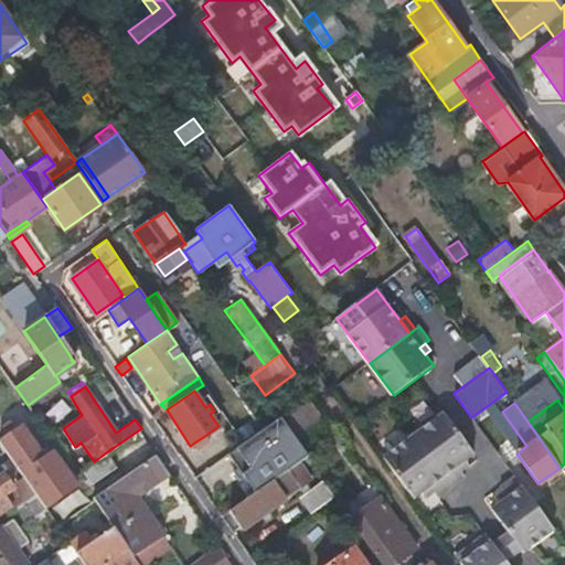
[(444,412),(414,434),(451,486),(466,476),(462,471),(458,466),(466,460),(475,454),(444,412)]
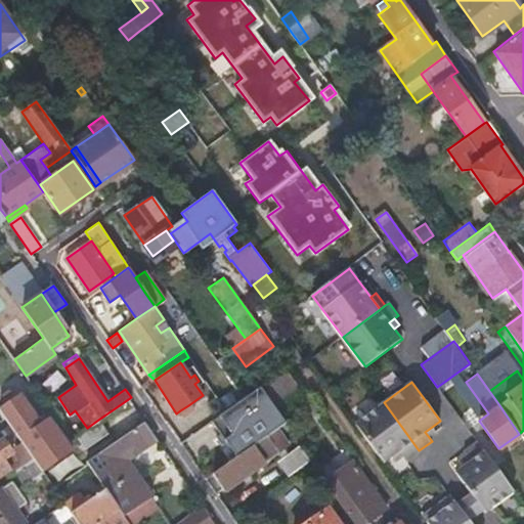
[(260,387),(243,399),(225,411),(211,421),(221,435),(217,438),(221,444),(225,441),(235,456),(266,434),(275,428),(284,422),(260,387)]
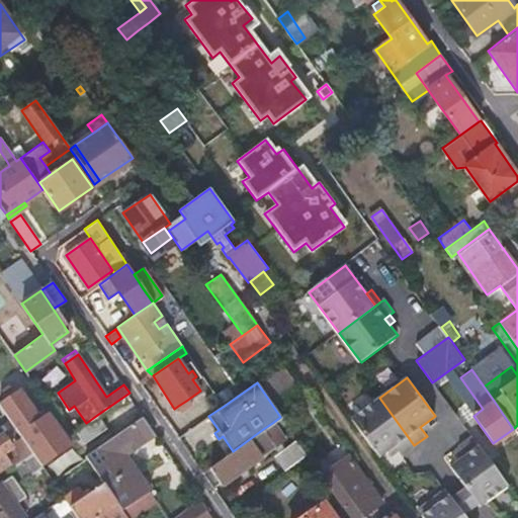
[(210,403),(218,398),(210,389),(204,393),(210,403)]
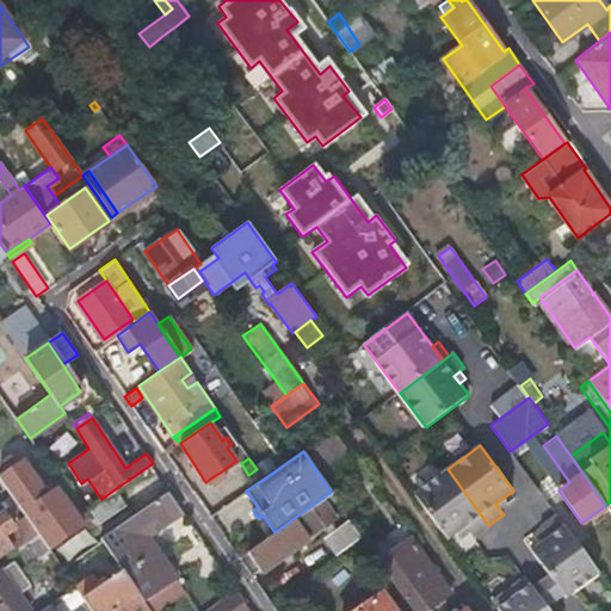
[(24,460),(0,475),(0,477),(1,479),(6,486),(25,516),(39,536),(49,549),(84,525),(57,487),(47,493),(24,460)]
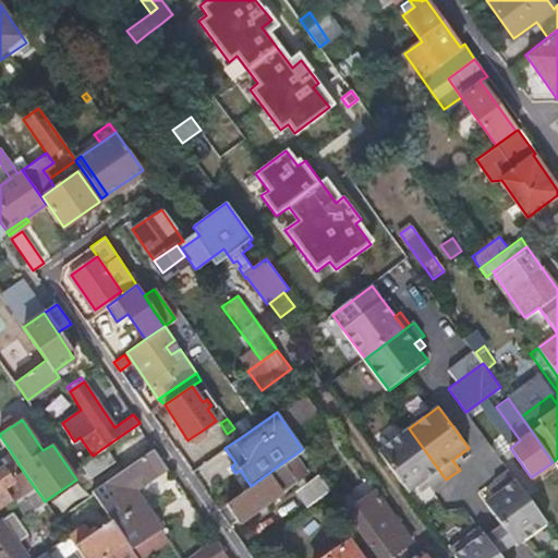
[(378,451),(409,492),(417,485),(425,480),(429,485),(433,490),(446,480),(409,428),(378,451)]
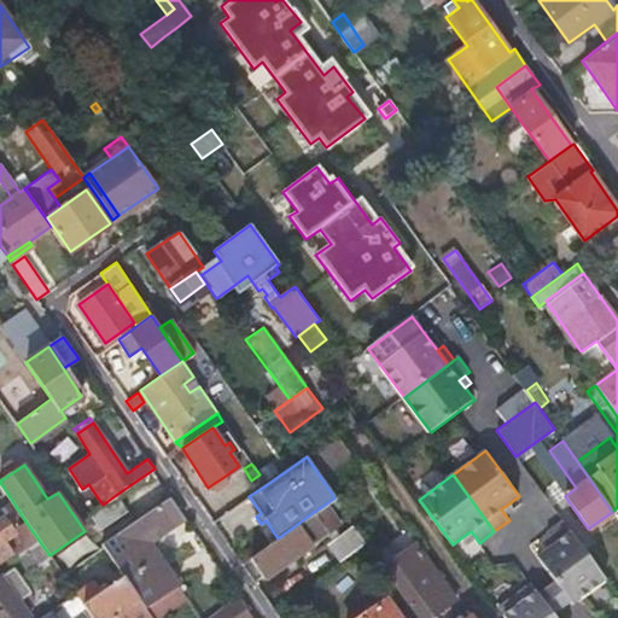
[(222,478),(213,484),(216,489),(226,483),(222,478)]
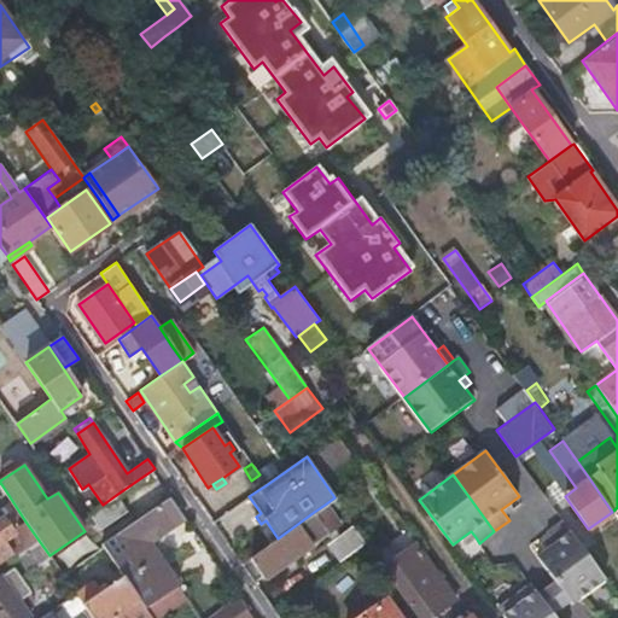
[(127,511),(116,495),(103,505),(89,513),(100,529),(127,511)]
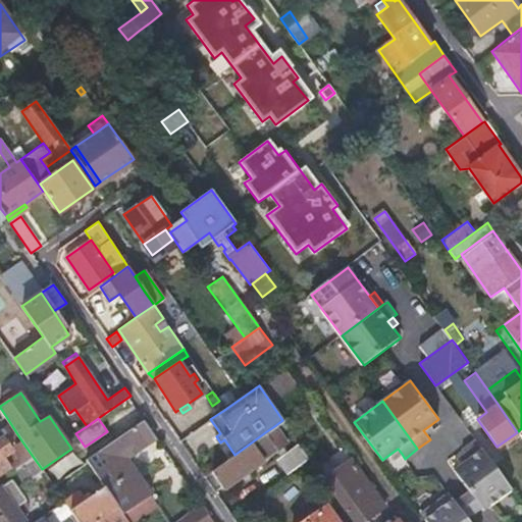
[(144,419),(135,425),(113,439),(124,457),(155,436),(144,419)]
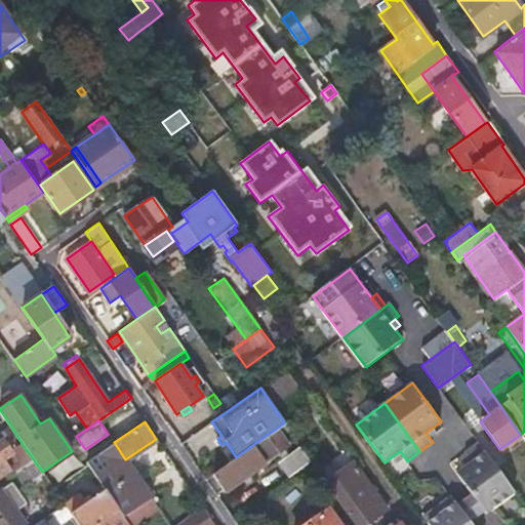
[(436,433),(433,428),(426,433),(430,438),(436,433)]
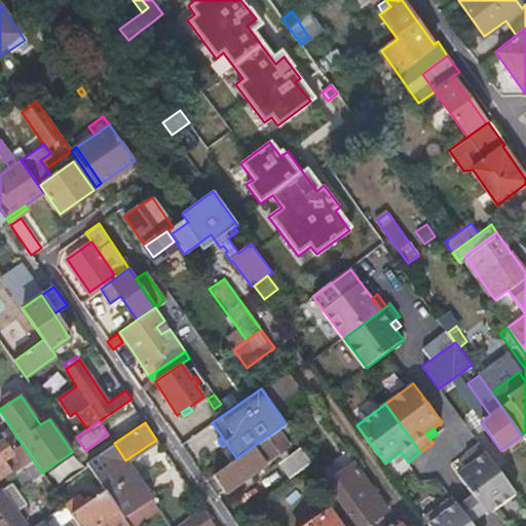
[(236,458),(214,474),(225,491),(289,448),(276,429),(267,436),(236,458)]
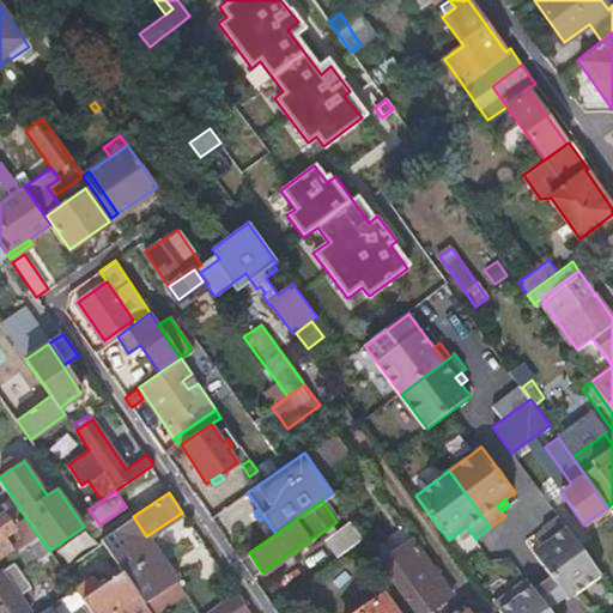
[(0,554),(10,548),(1,535),(12,528),(2,514),(0,515),(0,554)]
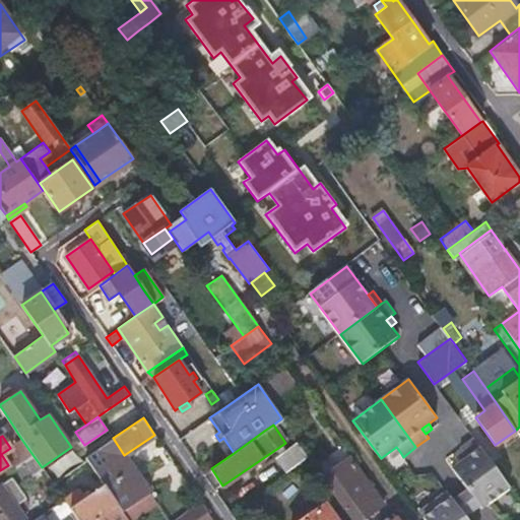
[(125,456),(113,438),(84,457),(85,459),(104,485),(117,505),(122,512),(150,494),(125,456)]
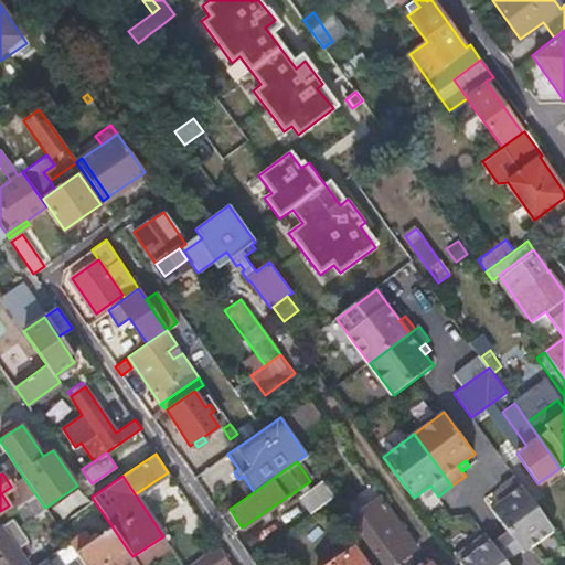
[(524,552),(554,530),(514,476),(501,486),(504,490),(508,496),(501,501),(492,508),(510,532),(522,548),(524,552)]
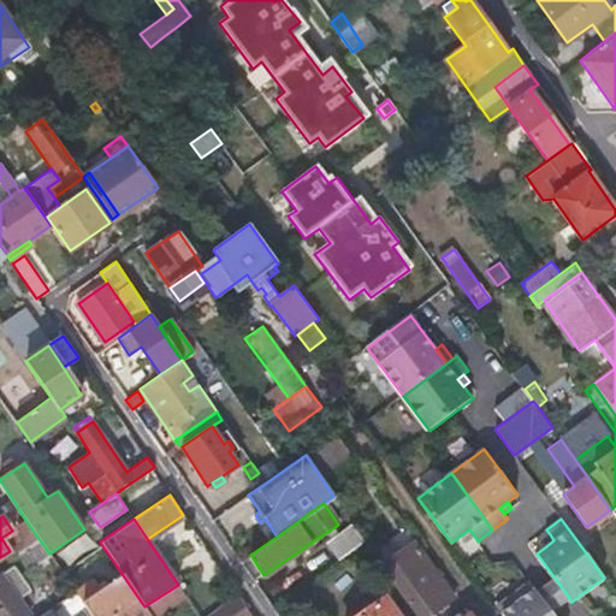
[(22,552),(40,540),(25,520),(17,525),(23,532),(13,539),(22,552)]
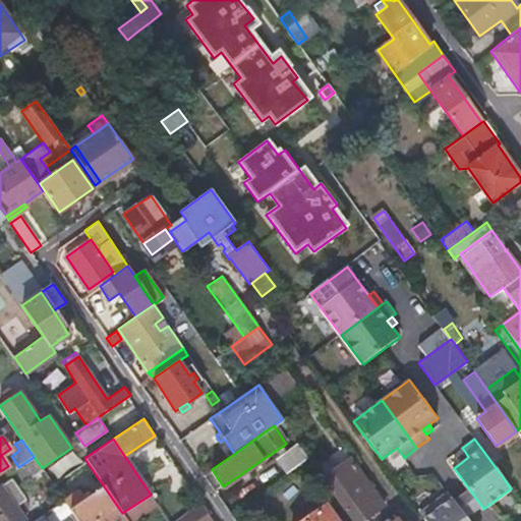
[(277,460),(286,473),(307,458),(298,444),(277,460)]
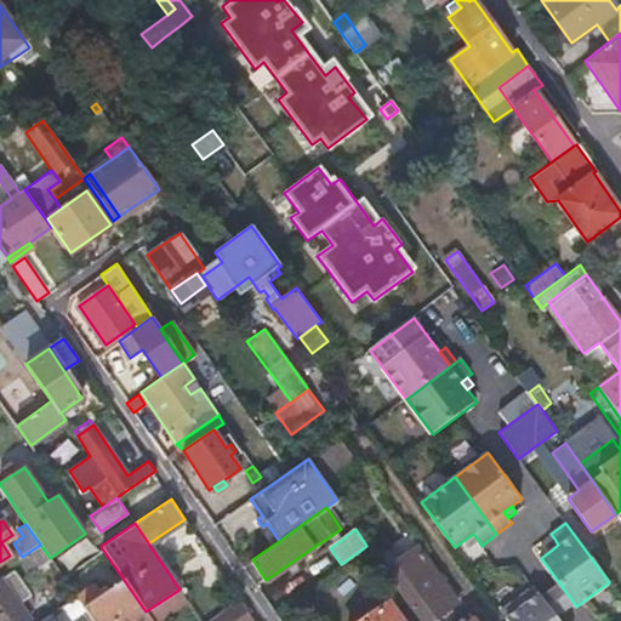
[(473,534),(465,540),(469,546),(478,540),(473,534)]
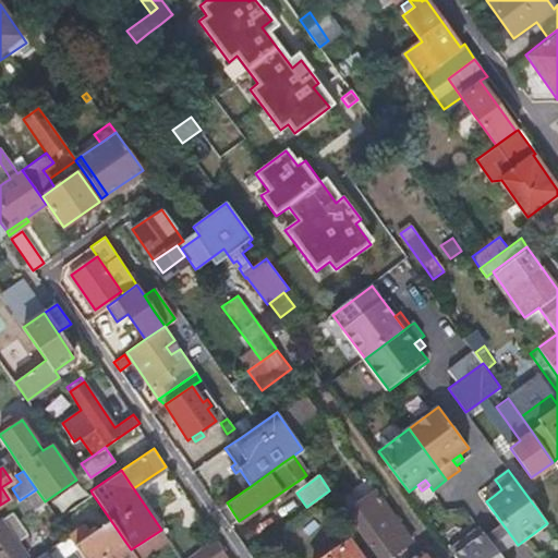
[(501,489),(498,484),(490,489),(495,495),(501,489)]
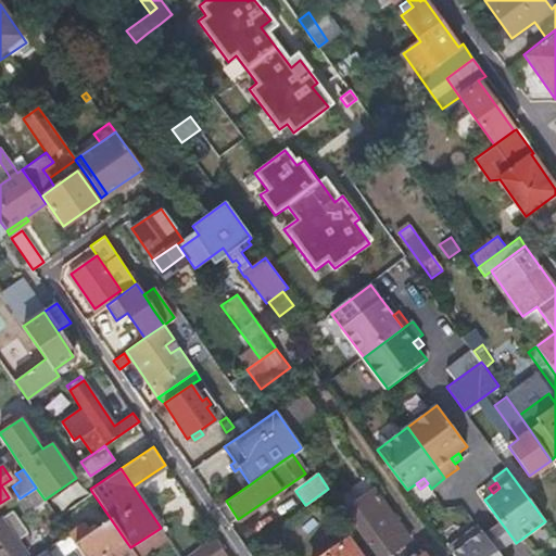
[(46,501),(45,500),(36,488),(20,498),(15,502),(24,515),(46,501)]
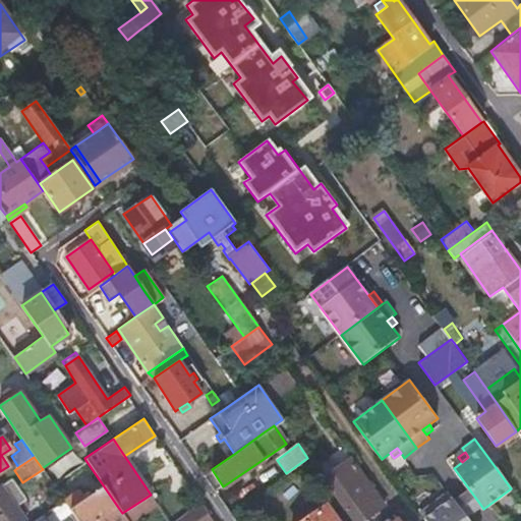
[(324,479),(352,520),(361,520),(384,506),(351,460),(324,479)]
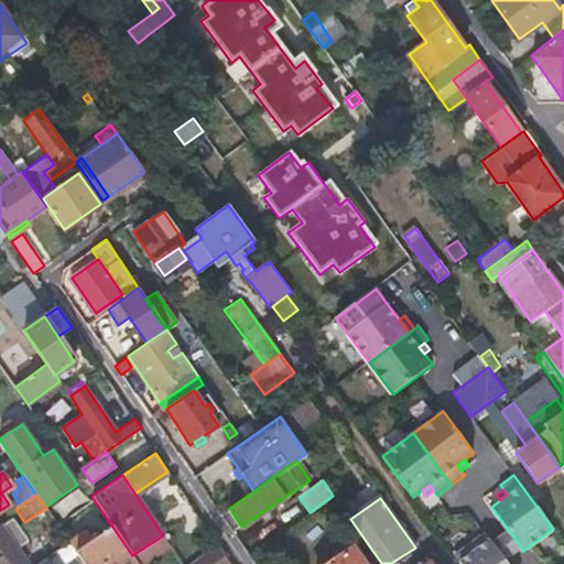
[(11,535),(21,528),(13,518),(4,524),(11,535)]
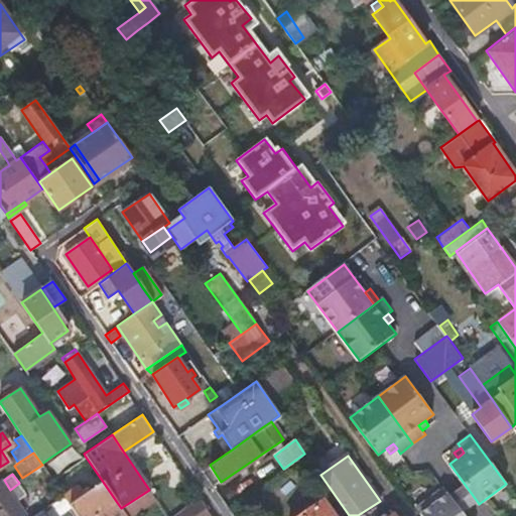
[(26,493),(19,483),(10,490),(4,480),(0,482),(0,515),(19,515),(25,512),(17,500),(26,493)]
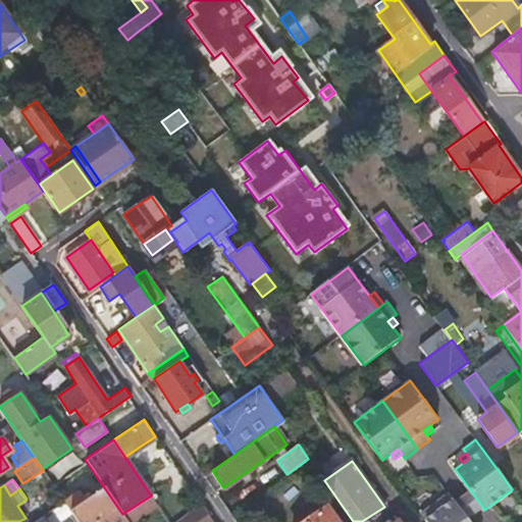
[(117,507),(104,487),(90,497),(87,492),(81,497),(77,492),(64,502),(79,521),(127,521),(122,514),(117,507)]
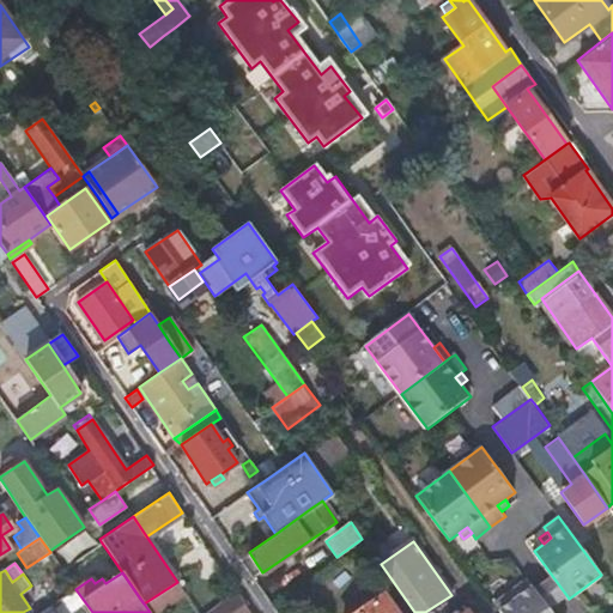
[(502,612),(552,612),(550,608),(536,590),(527,577),(495,602),(502,612)]
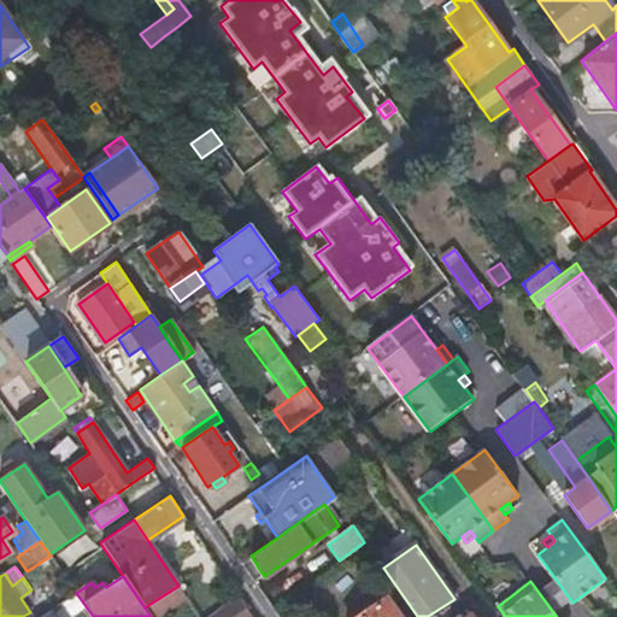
[(557,581),(540,594),(553,612),(570,599),(557,581)]
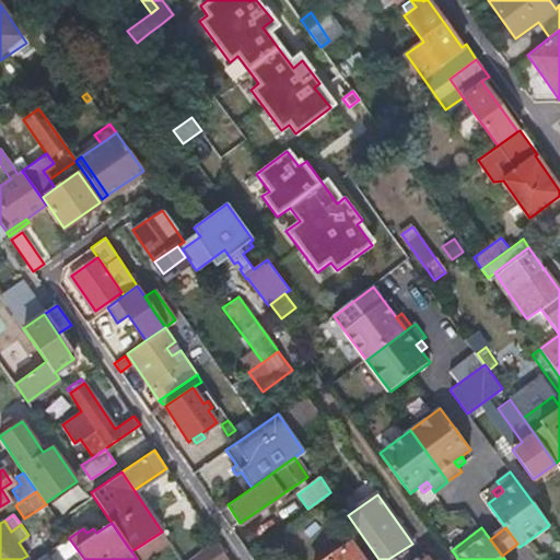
[(137,559),(143,559),(170,543),(162,532),(131,551),(137,559)]
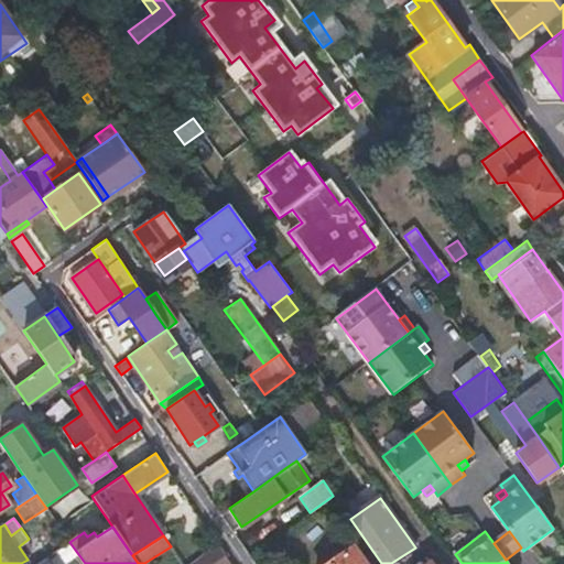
[(212,563),(224,556),(225,555),(217,544),(188,563),(212,563)]
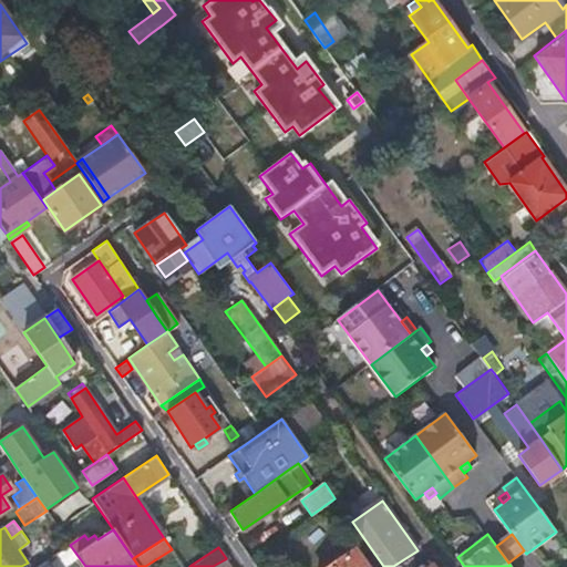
[(367,566),(354,549),(329,566),(367,566)]
